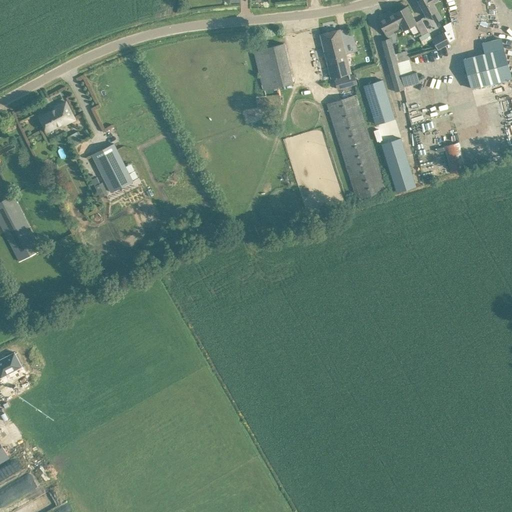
[(419,0),(418,0),(426,16),(427,16),(428,17),(432,16),(433,15),(436,21),(441,18),(437,10),(433,3),(439,0),(419,0)]
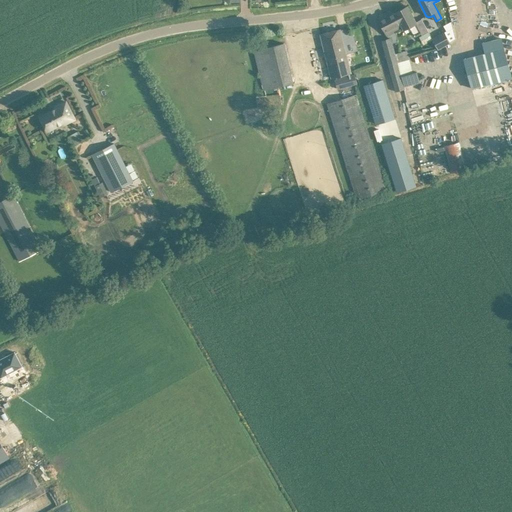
[(407,6),(396,12),(403,26),(405,29),(409,26),(415,36),(421,33),(422,35),(428,32),(422,20),(416,23),(407,6)]
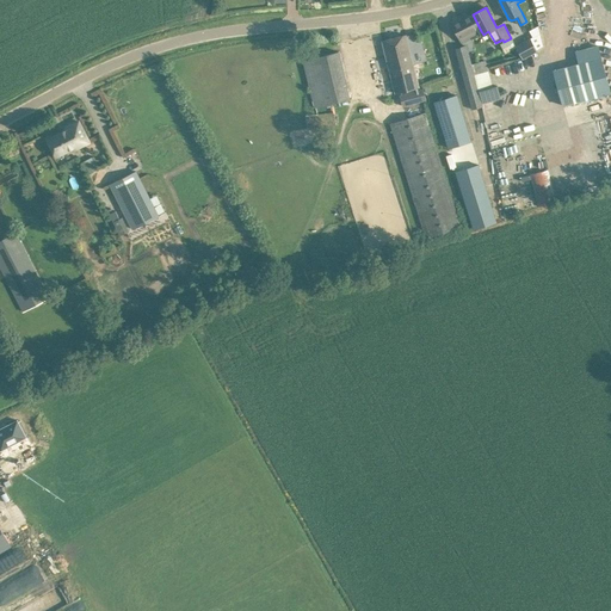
[(452,25),(463,47),(475,41),(473,37),(481,31),(473,14),(452,25)]
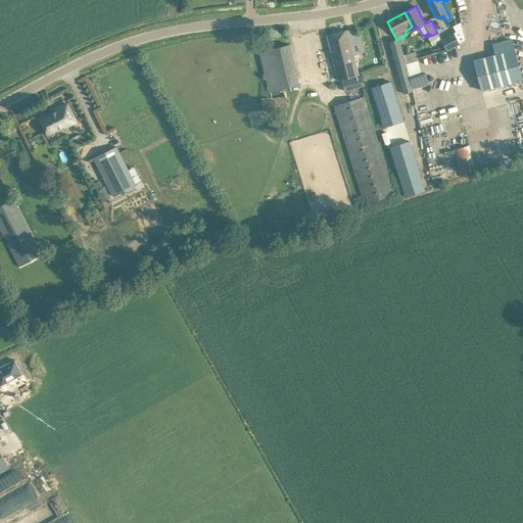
[(347,31),(347,30),(328,35),(330,45),(339,80),(359,75),(350,44),(359,42),(358,39),(355,29),(347,31)]
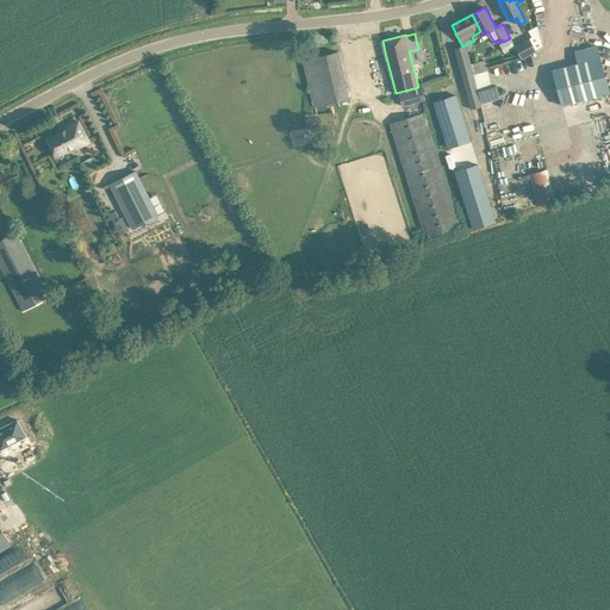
[(536,51),(529,38),(515,47),(521,58),(536,51)]
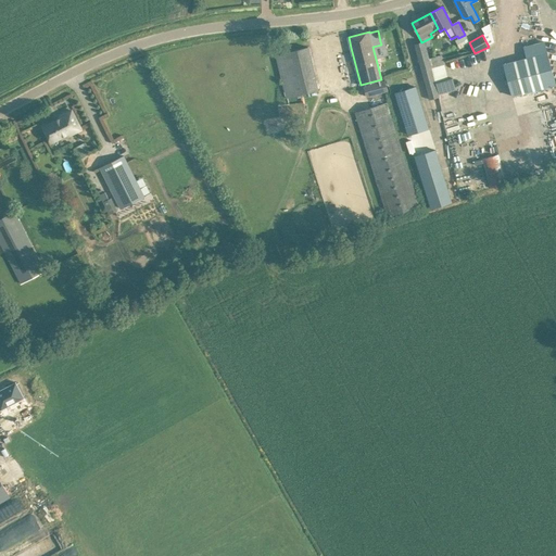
[(432,37),(421,42),(415,43),(418,54),(430,99),(440,96),(437,81),(429,58),(426,47),(433,45),(432,37)]
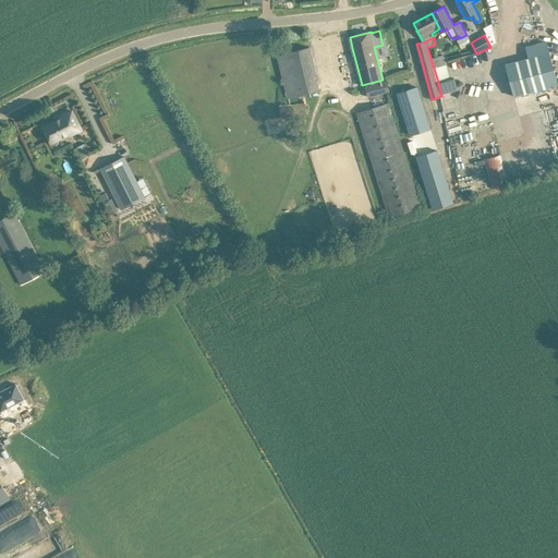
[(506,64),(508,75),(514,96),(557,85),(546,41),(526,47),(529,58),(506,64)]
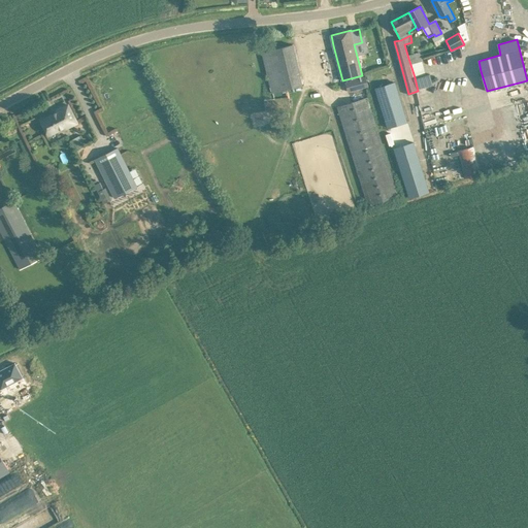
[(262,53),(264,63),(271,92),(302,85),(295,55),(293,44),(262,53)]
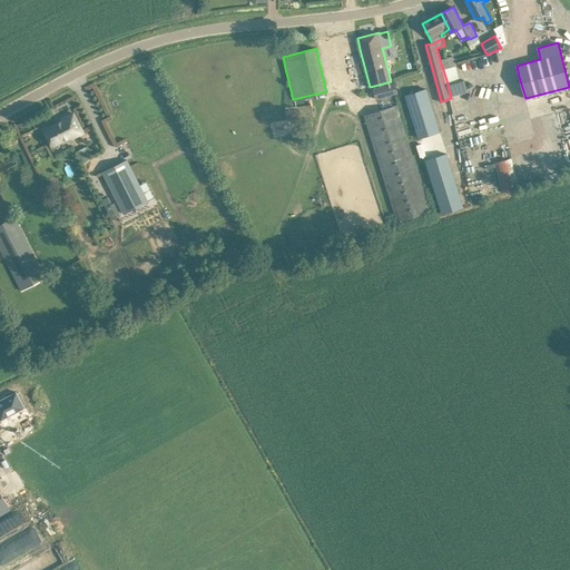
[(453,57),(440,59),(448,84),(453,82),(461,80),(460,80),(453,57)]
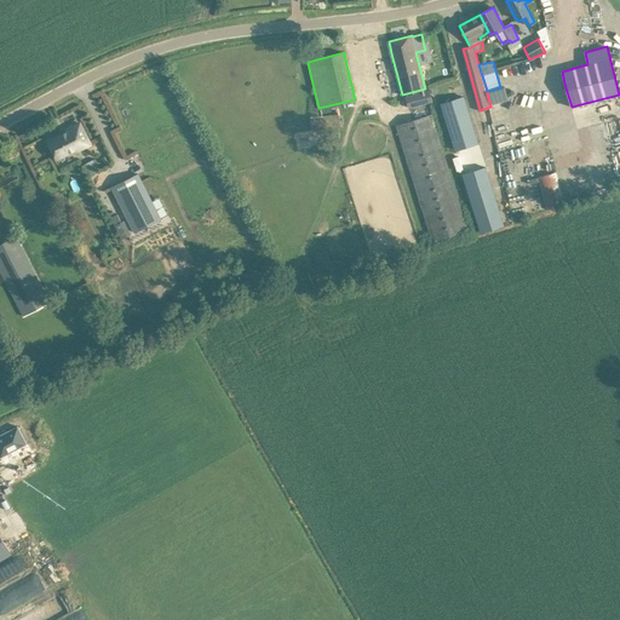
[(407,97),(409,107),(432,101),(430,91),(407,97)]
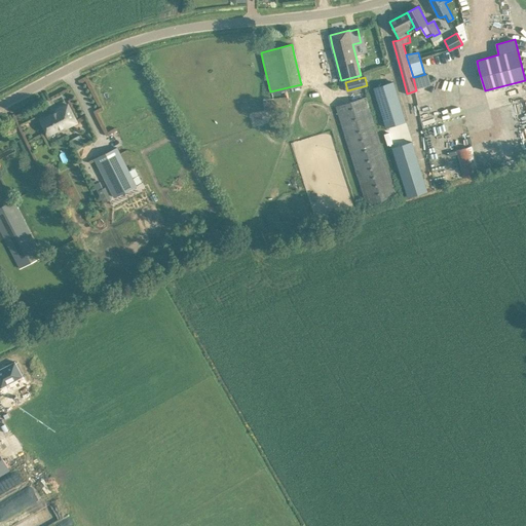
[(406,120),(393,81),(373,88),(386,127),(406,120)]
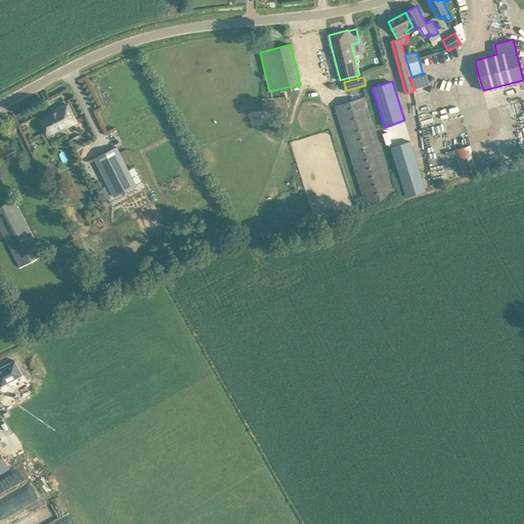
[(335,105),(365,205),(395,195),(365,96),(335,105)]
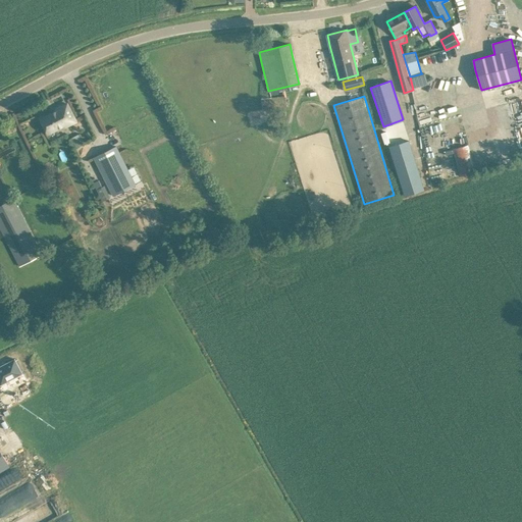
[(261,100),(262,110),(288,107),(285,97),(261,100)]
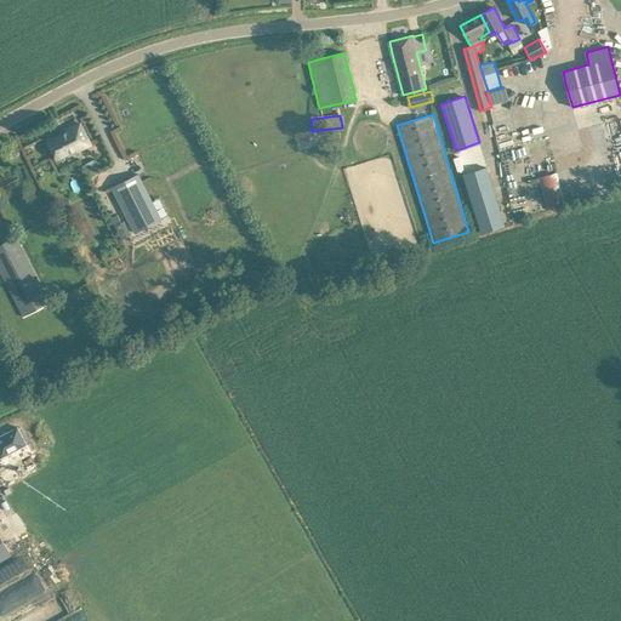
[(77,152),(91,144),(80,124),(66,130),(67,132),(49,142),(57,159),(75,149),(77,152)]
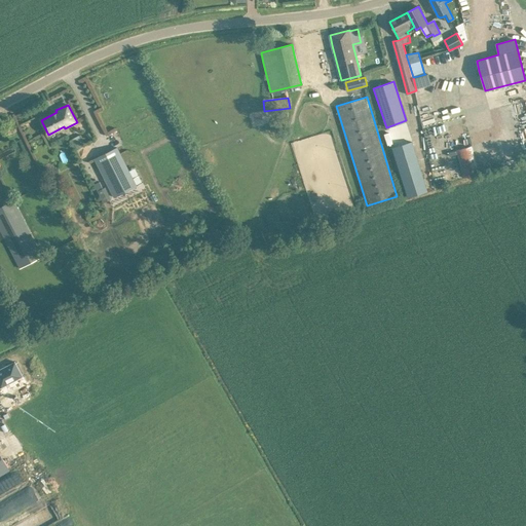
[(278,127),(287,127),(288,113),(279,112),(278,127)]
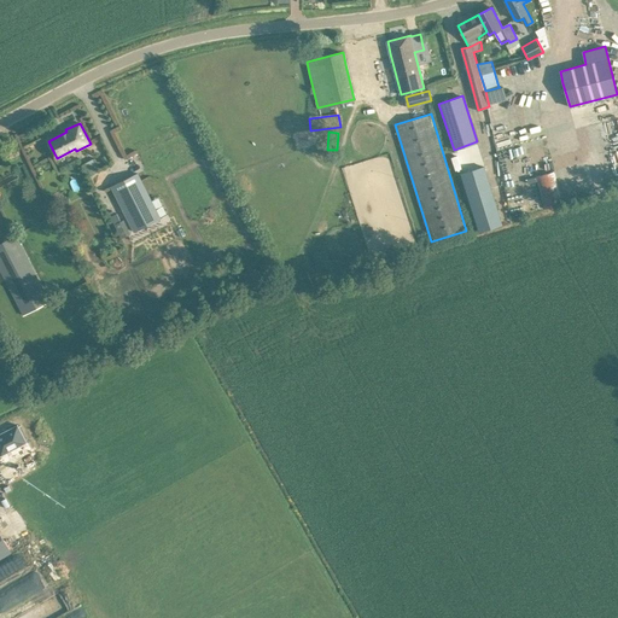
[(592,178),(599,176),(590,147),(549,159),(559,193),(593,184),(592,178)]
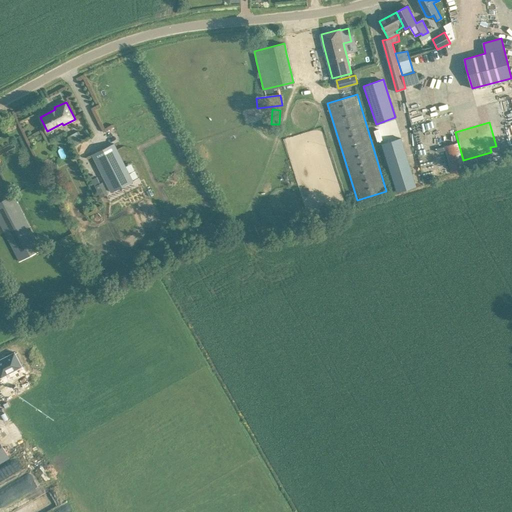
[(381,144),(396,192),(417,186),(402,137),(381,144)]
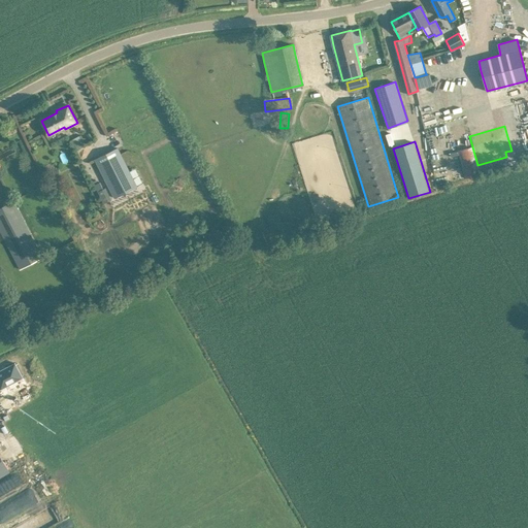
[(460,151),(466,178),(479,175),(471,146),(460,151)]
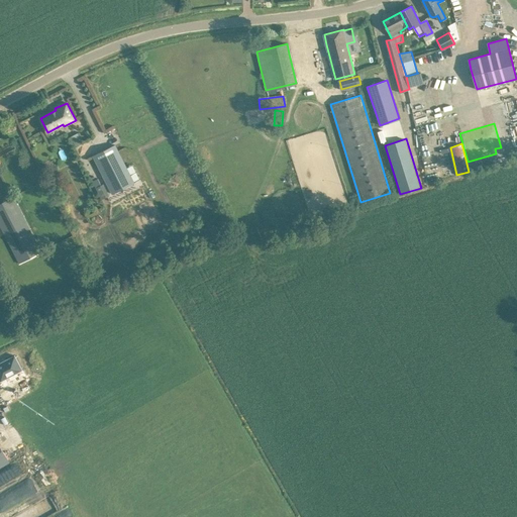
[(93,156),(112,194),(134,183),(115,144),(93,156)]
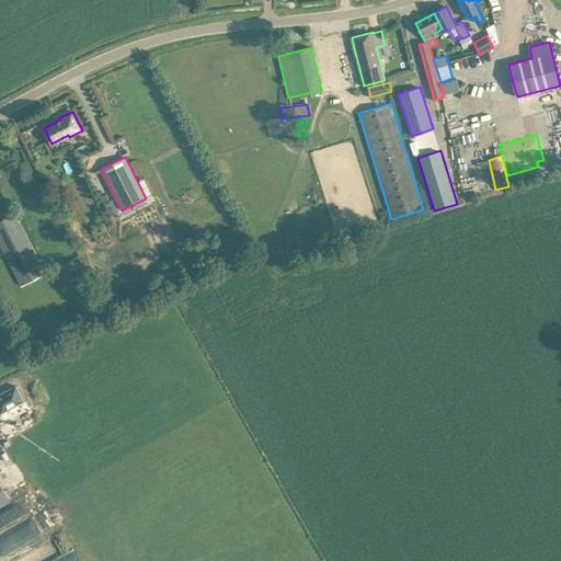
[(478,180),(481,192),(491,190),(488,178),(478,180)]
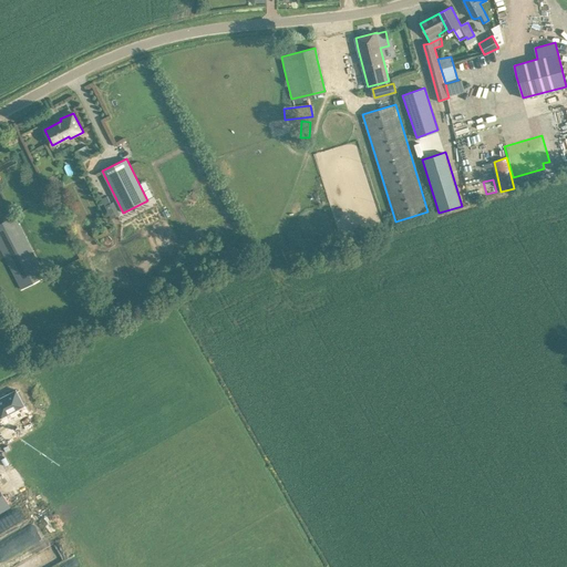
[(112,203),(109,196),(102,199),(112,218),(119,215),(112,203)]
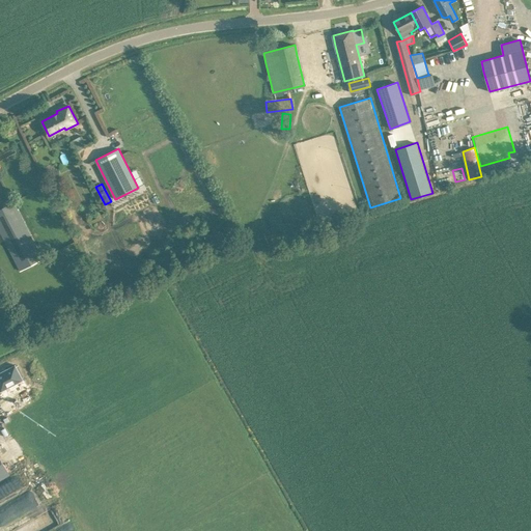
[(67,199),(60,203),(63,208),(71,205),(67,199)]
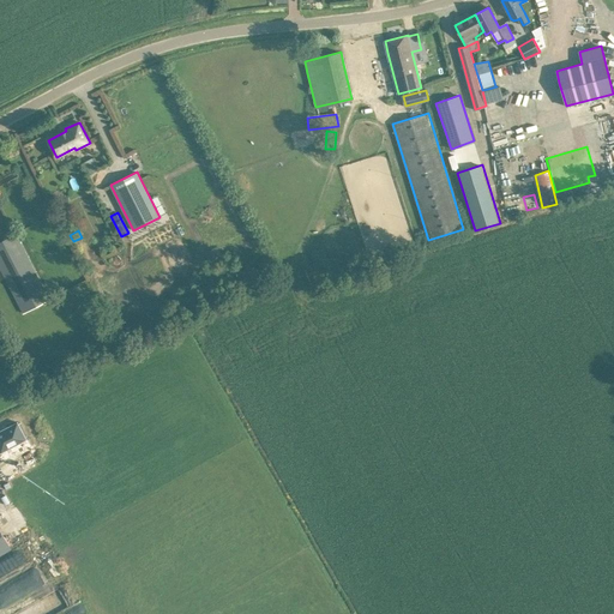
[(0,241),(0,271),(22,314),(49,301),(16,234),(0,241)]
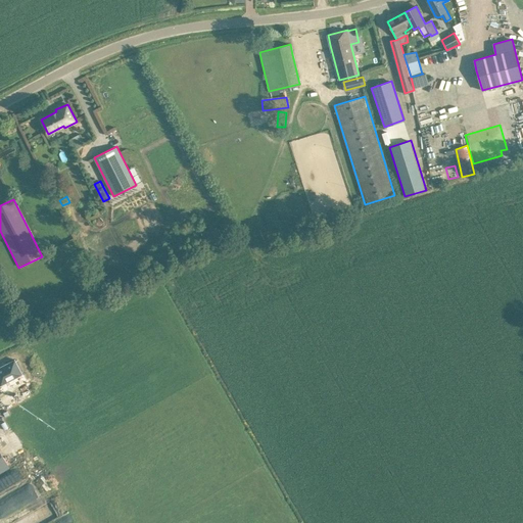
[(93,285),(78,293),(82,299),(96,291),(93,285)]
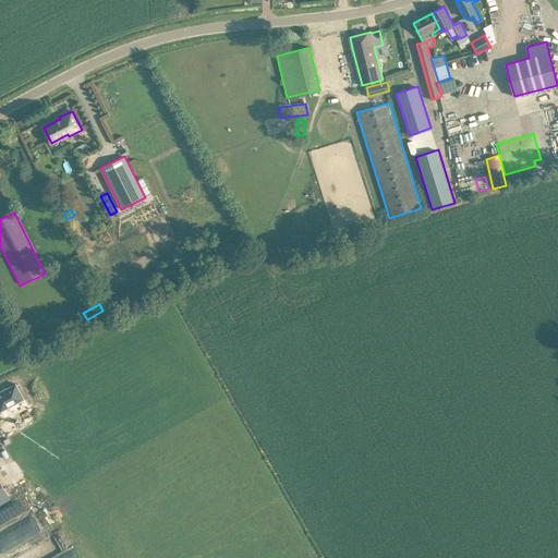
[(0,391),(0,419),(2,419),(0,414),(0,411),(1,411),(24,399),(16,384),(0,391)]
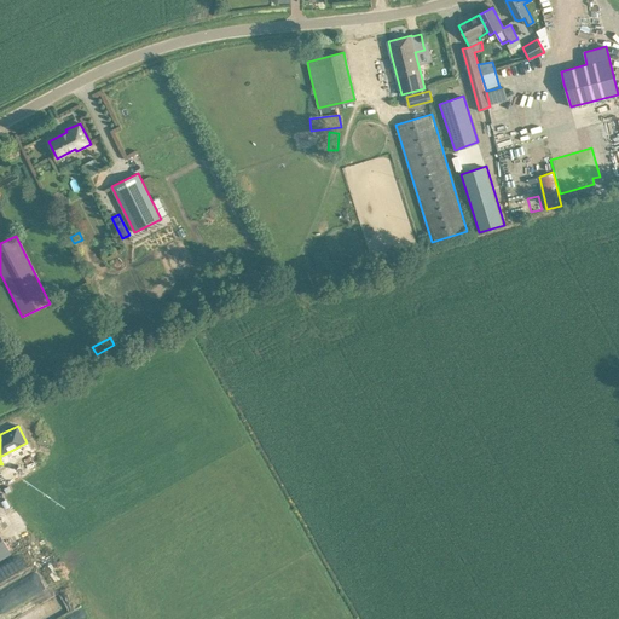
[(0,532),(0,557),(11,551),(0,532)]
